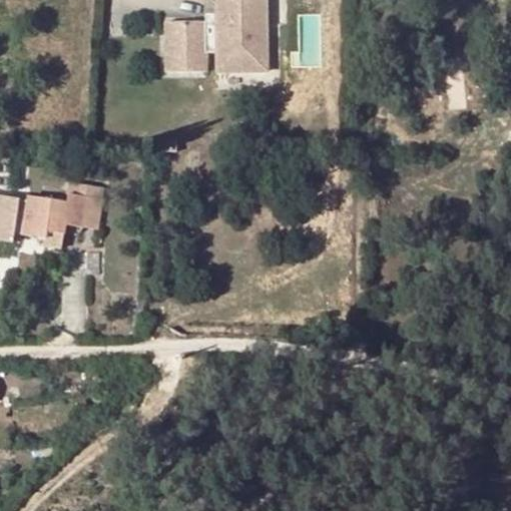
[(269,69),(267,0),(216,0),(217,13),(217,24),(207,24),(206,20),(167,21),(168,71),(208,70),(207,56),(218,56),(218,70),(269,69)]
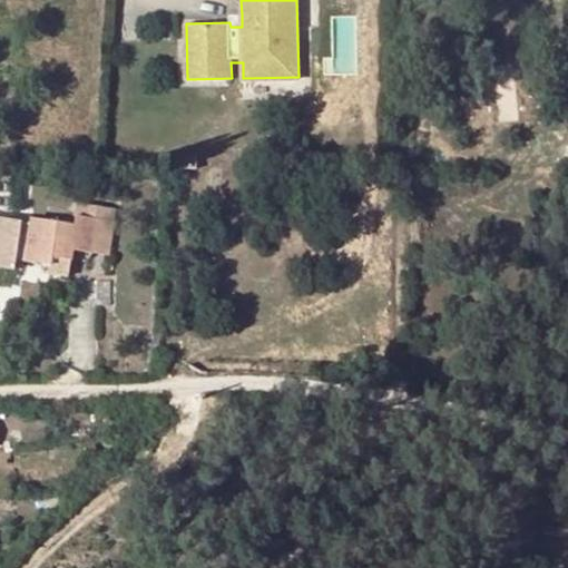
[(242,15),(229,15),(229,22),(231,27),(242,27),(242,15)]
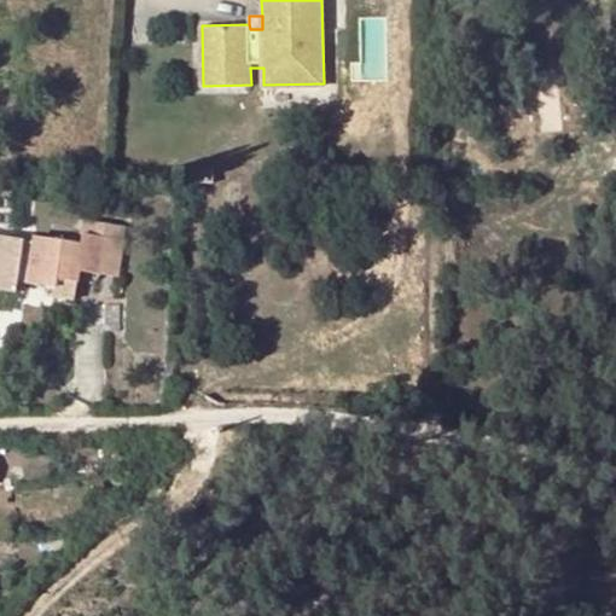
[(192,168),(192,181),(215,181),(215,167),(192,168)]
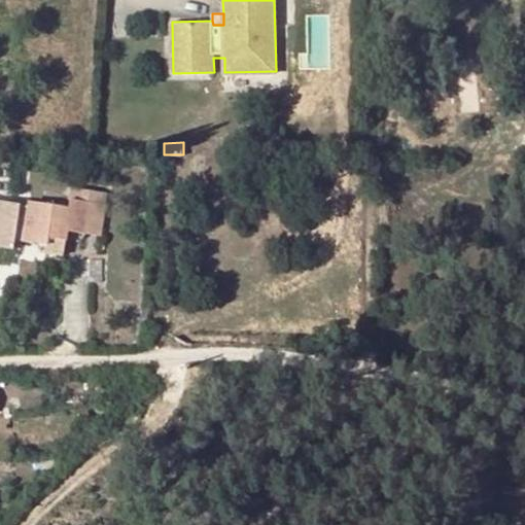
[(70,207),(31,201),(30,205),(0,200),(0,245),(14,247),(15,238),(47,243),(48,235),(67,238),(68,229),(102,235),(107,193),(73,186),(70,207)]
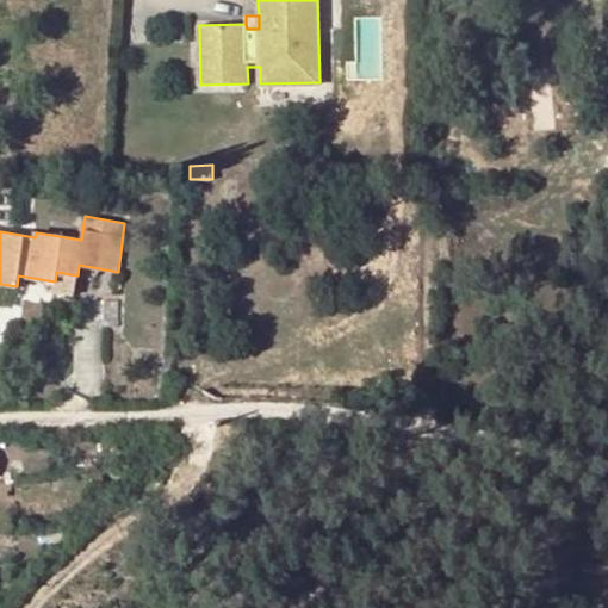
[(78,275),(56,272),(55,281),(54,290),(75,293),(78,275)]
